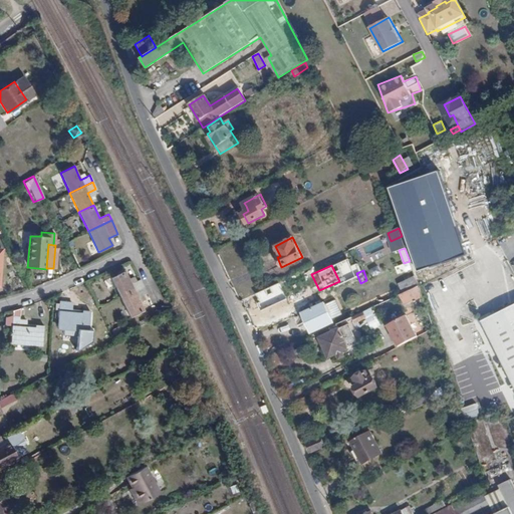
[(112,283),(119,297),(143,286),(140,279),(136,281),(131,284),(127,279),(123,271),(110,278),(112,283)]
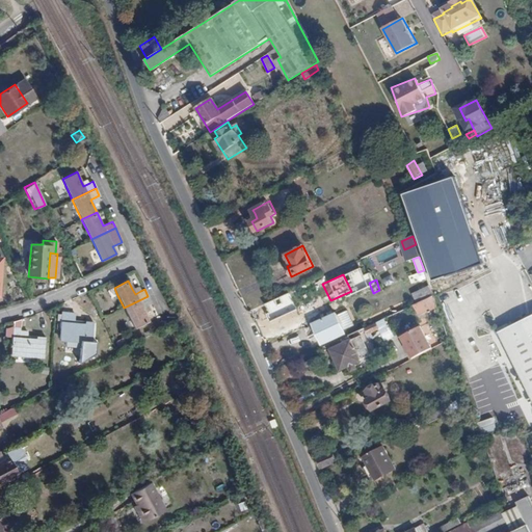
[(413,294),(418,304),(433,297),(430,287),(413,294)]
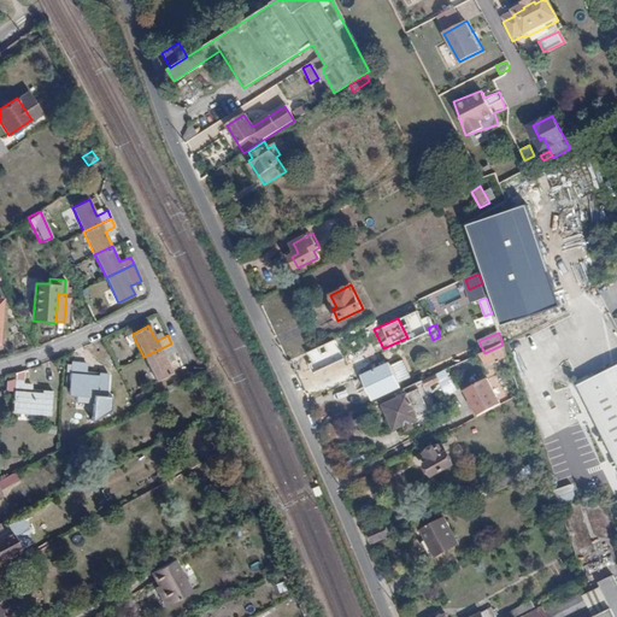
[(172,372),(168,363),(165,357),(170,354),(176,352),(171,344),(144,357),(156,381),(172,372)]
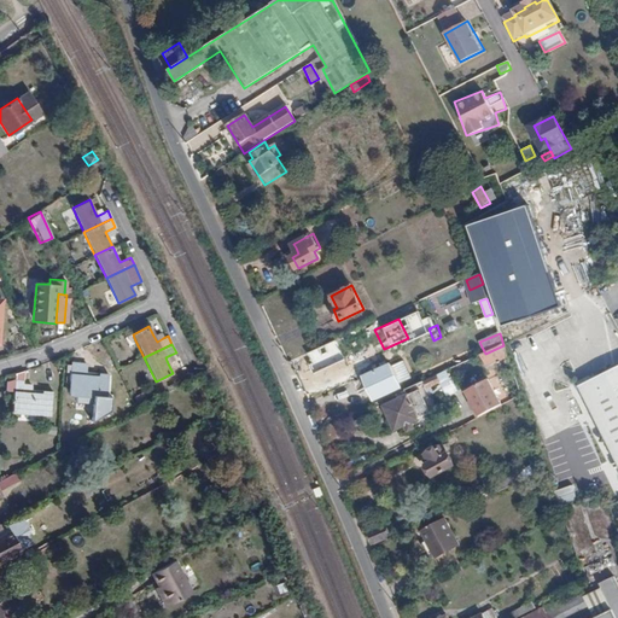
[(487,368),(508,357),(505,349),(503,345),(485,354),(481,355),(487,368)]
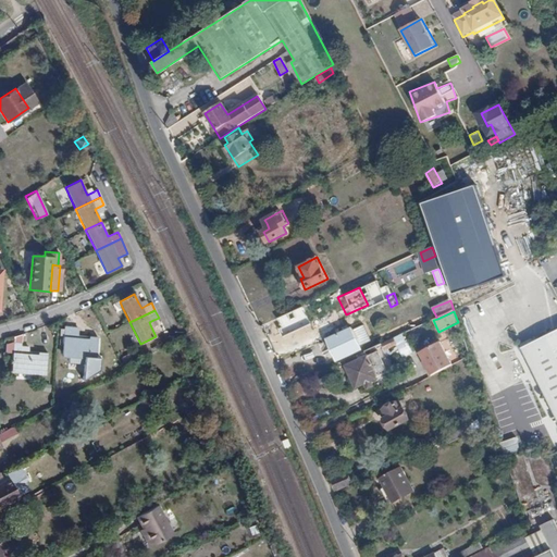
[(353,329),(359,345),(370,339),(363,324),(353,329)]
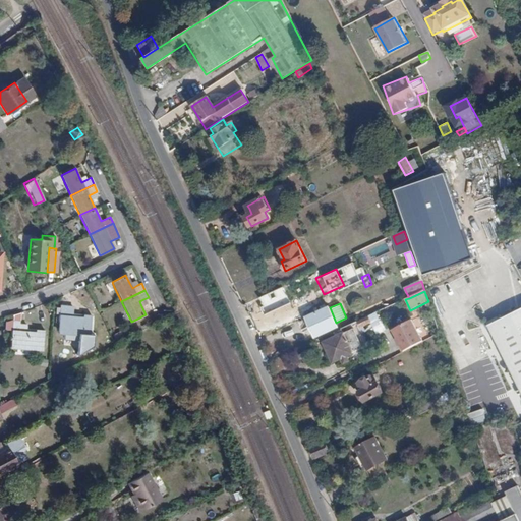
[(67,316),(67,313),(67,306),(59,306),(59,315),(67,316)]
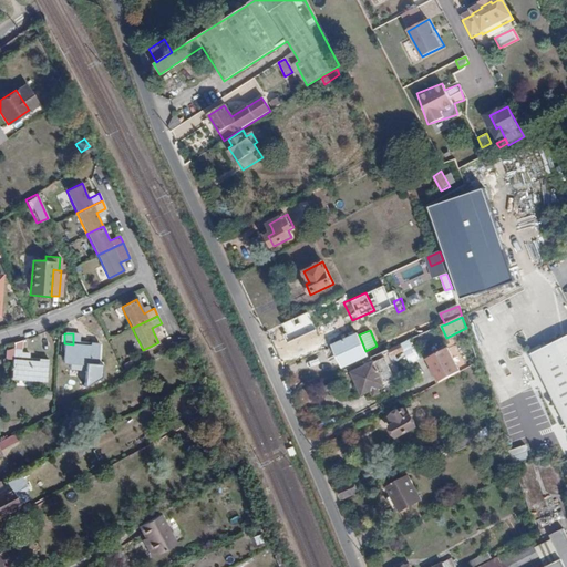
[(358,334),(332,346),(343,368),(368,356),(358,334)]
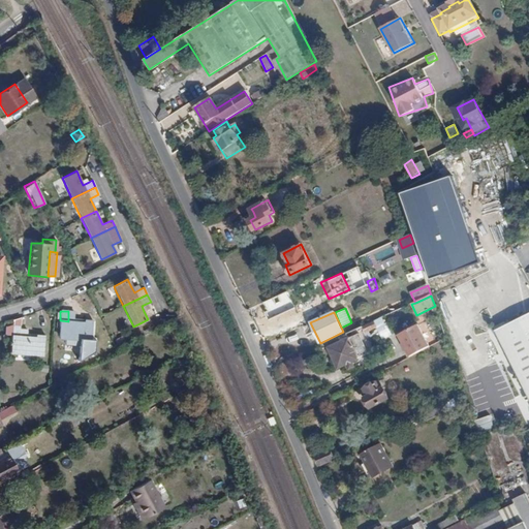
[(44,336),(28,335),(20,334),(20,330),(21,318),(20,316),(11,319),(13,321),(10,351),(17,352),(28,353),(43,354),(44,336)]
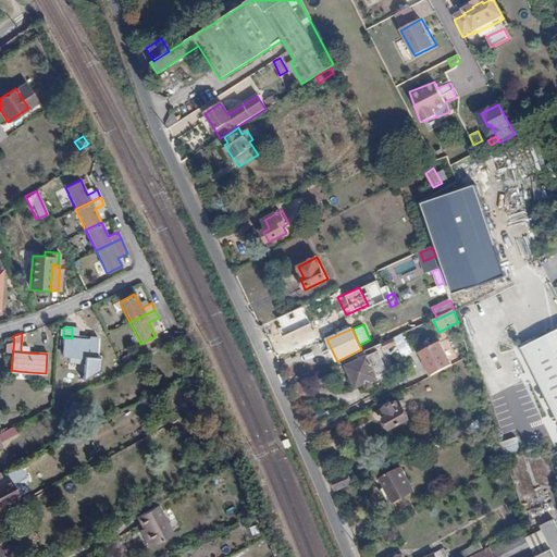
[(556,334),(532,347),(523,350),(556,421),(556,334)]
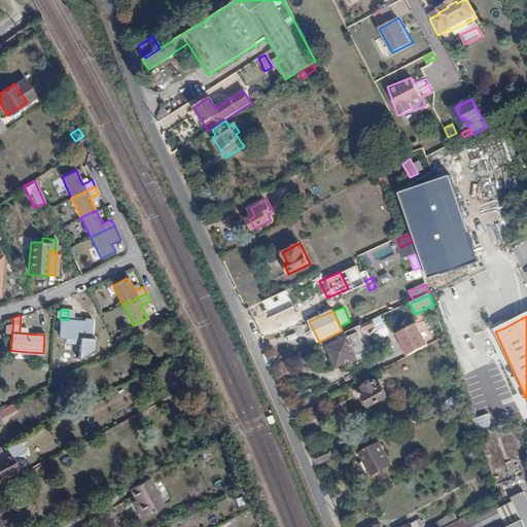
[(92,319),(68,317),(68,320),(60,319),(59,335),(64,336),(77,336),(92,336),(92,319)]
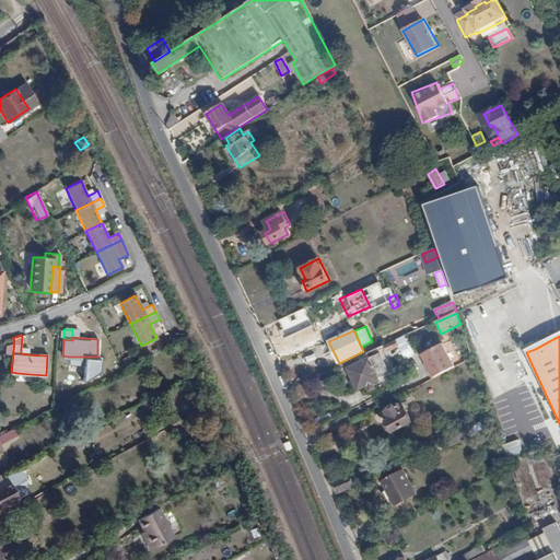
[(450,341),(445,342),(452,359),(456,357),(450,341)]
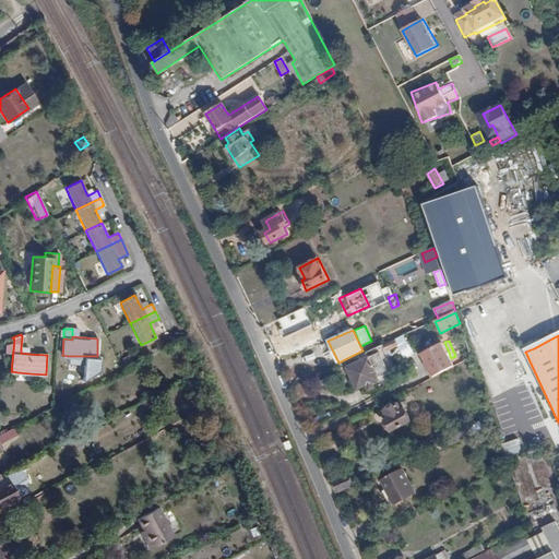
[(421,354),(426,363),(429,368),(427,369),(432,379),(454,367),(442,344),(421,354)]
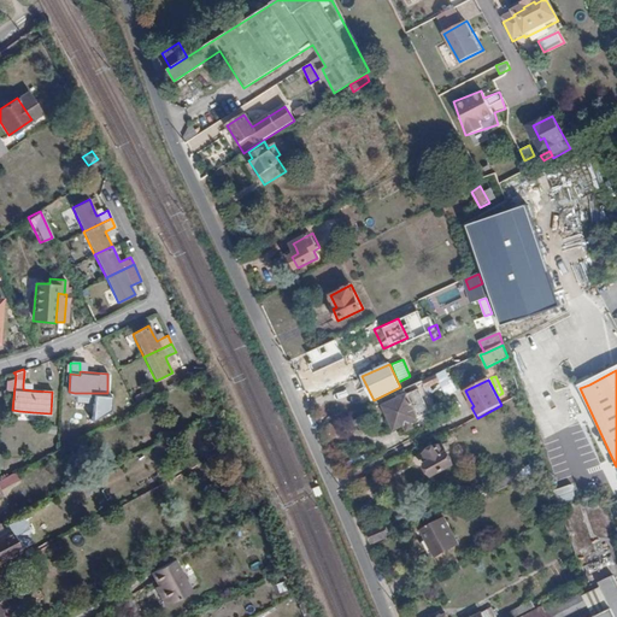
[(74,401),(89,403),(90,393),(75,393),(74,401)]
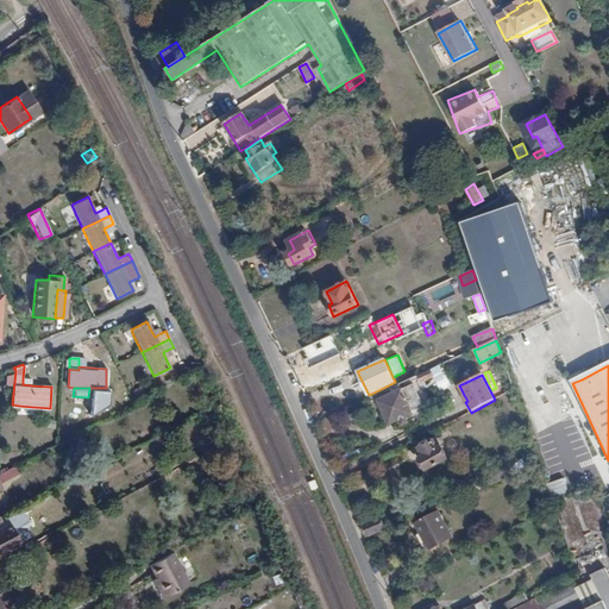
[(106,388),(89,388),(88,397),(88,414),(106,405),(106,388)]
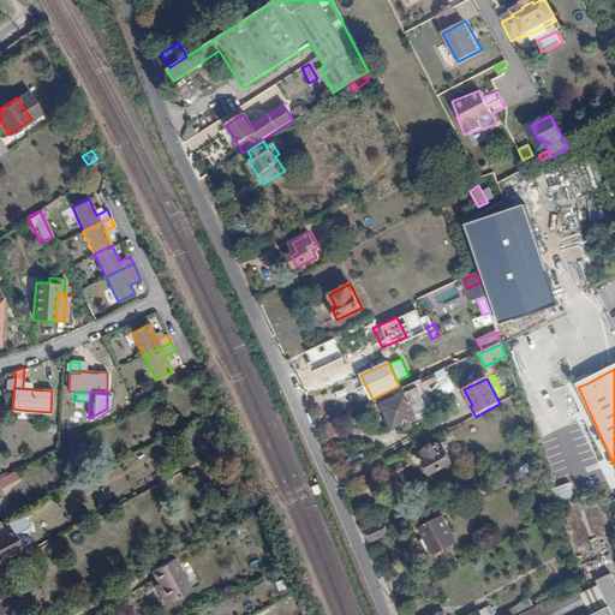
[(402,424),(406,430),(412,427),(410,421),(417,417),(406,394),(382,405),(393,428),(402,424)]
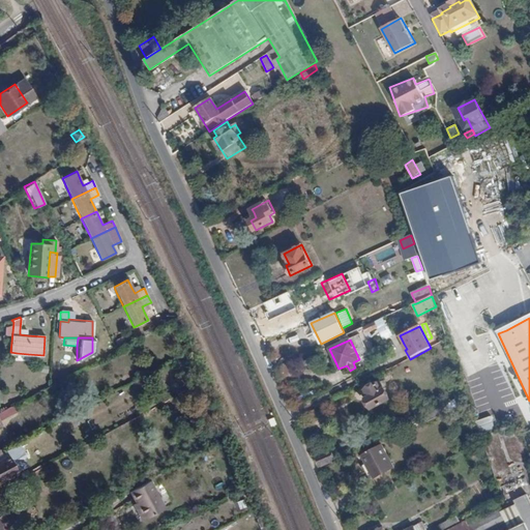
[(506,385),(516,381),(507,363),(498,367),(506,385)]
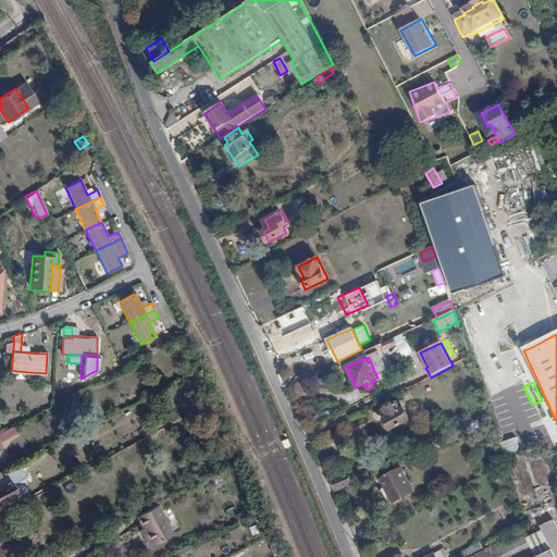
[(400,410),(397,404),(383,410),(387,418),(384,419),(390,431),(408,420),(403,409),(400,410)]
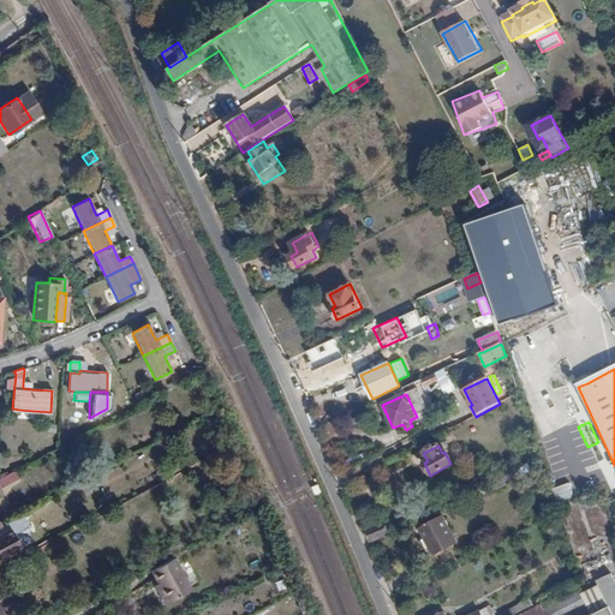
[(494,483),(497,490),(517,479),(513,473),(494,483)]
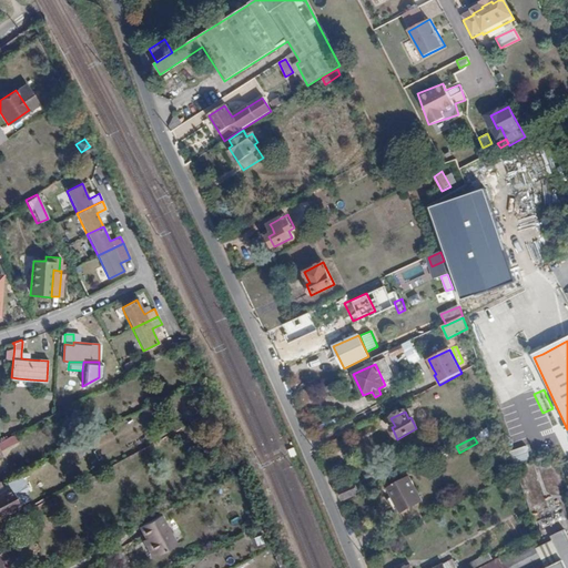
[(428,458),(430,457),(439,453),(447,448),(445,444),(438,447),(437,444),(425,450),(428,458)]
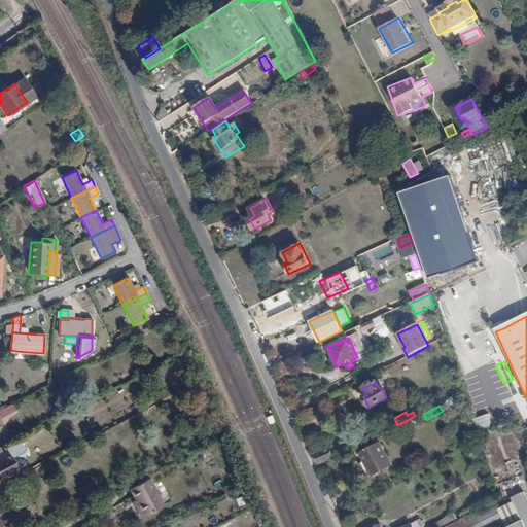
[(488,413),(472,419),(477,430),(492,424),(488,413)]
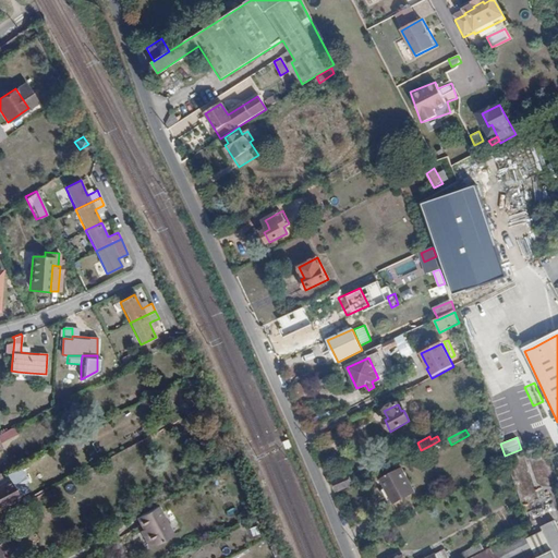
[(436,453),(432,445),(423,449),(427,459),(436,453)]
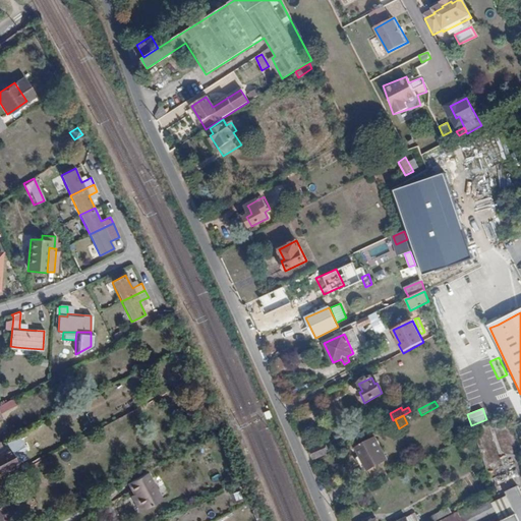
[(11,441),(4,445),(1,447),(0,446),(0,473),(22,461),(26,459),(21,451),(24,450),(17,438),(11,441)]
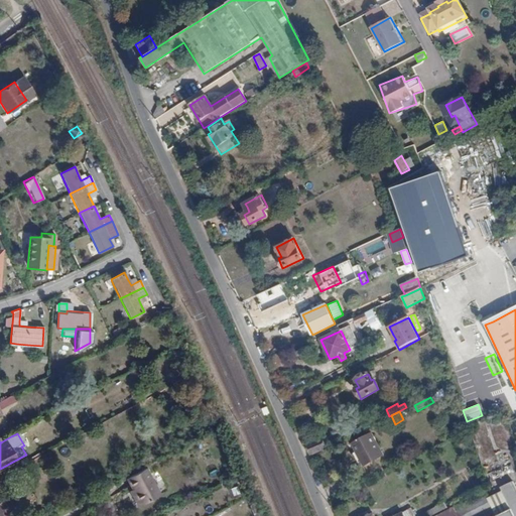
[(354,443),(364,465),(384,455),(373,433),(354,443)]
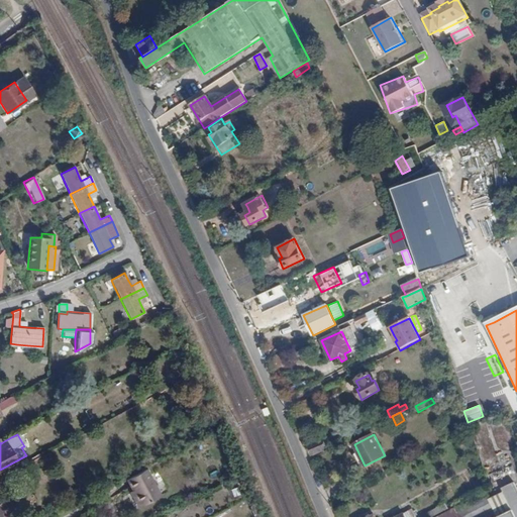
[(307,446),(311,454),(326,448),(322,439),(307,446)]
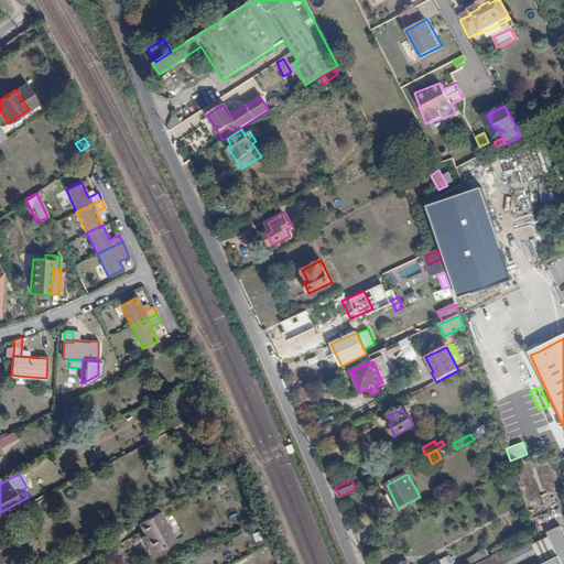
[(147,537),(155,553),(175,542),(160,513),(140,524),(147,537)]
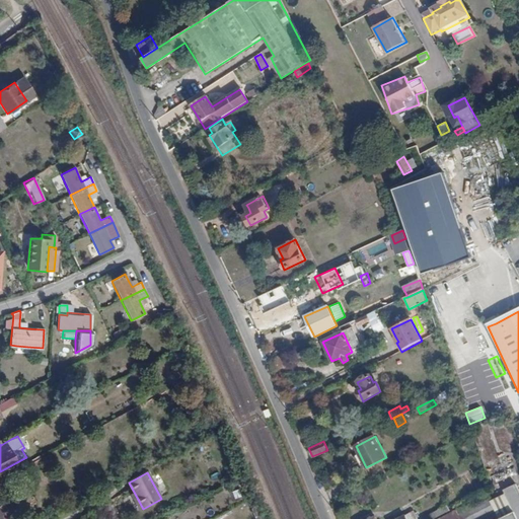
[(501,518),(518,518),(518,496),(512,484),(500,490),(511,511),(501,516),(502,518),(501,518)]
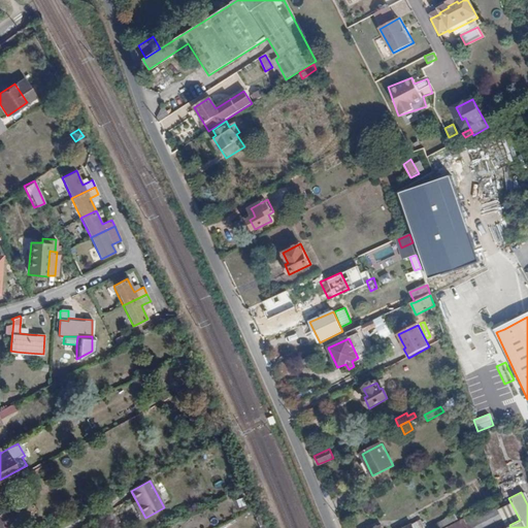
[(497,527),(508,523),(497,501),(447,527),(497,527)]
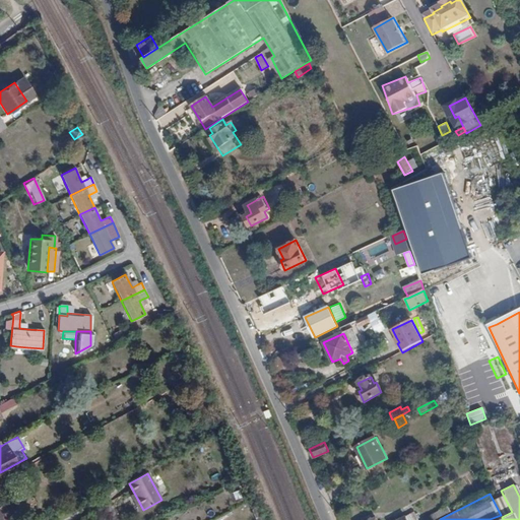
[(140,512),(143,510),(135,495),(132,497),(140,512)]
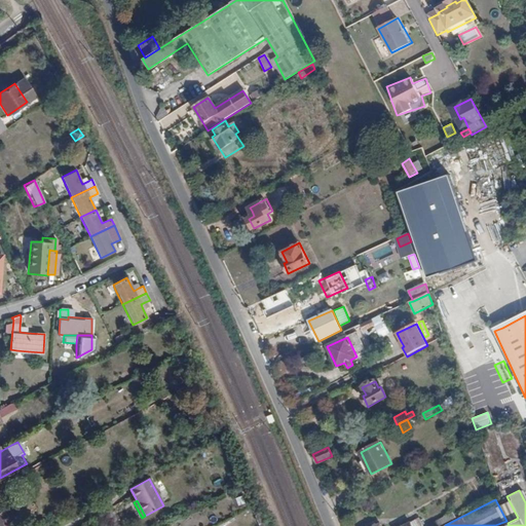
[(0,525),(10,525),(2,510),(0,511),(0,525)]
